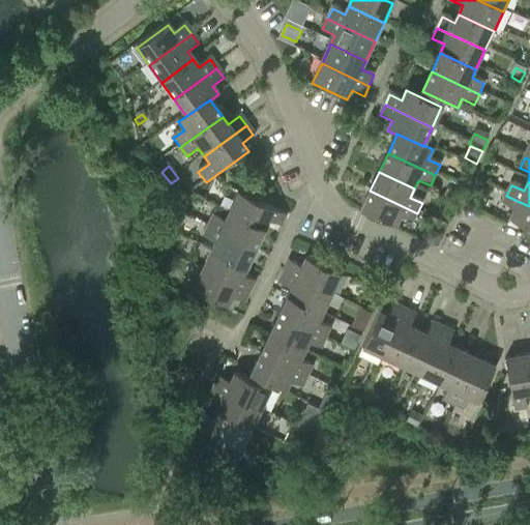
[(412,224),(417,213),(370,191),(360,211),(395,228),(400,219),(412,224)]
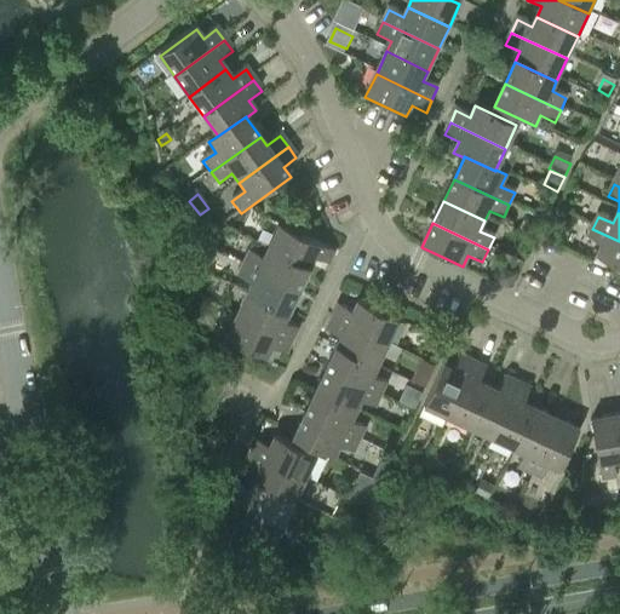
[(280,228),(268,251),(309,270),(314,260),(328,268),(334,254),(280,228)]
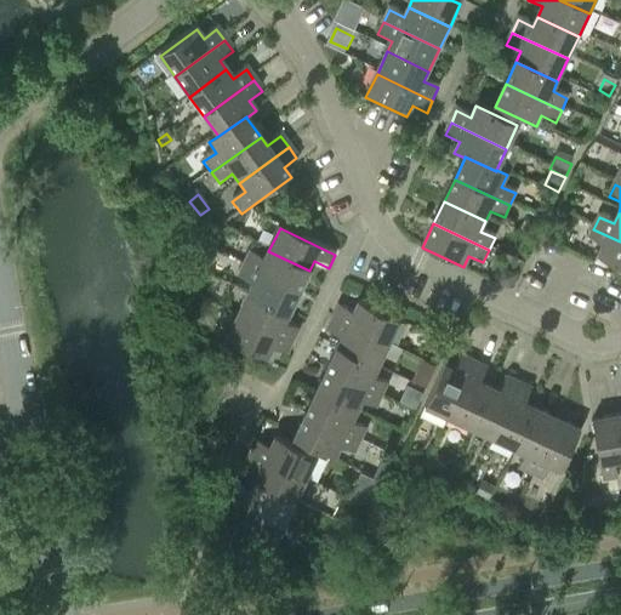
[(620,269),(620,241),(593,229),(588,241),(602,248),(597,260),(620,269)]
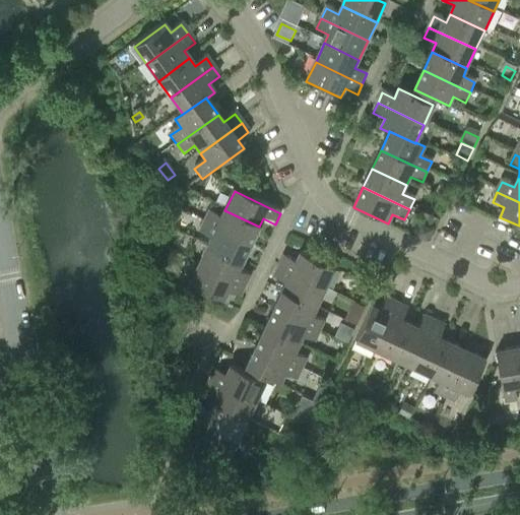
[(251,246),(259,227),(224,210),(220,219),(209,213),(204,223),(251,246)]
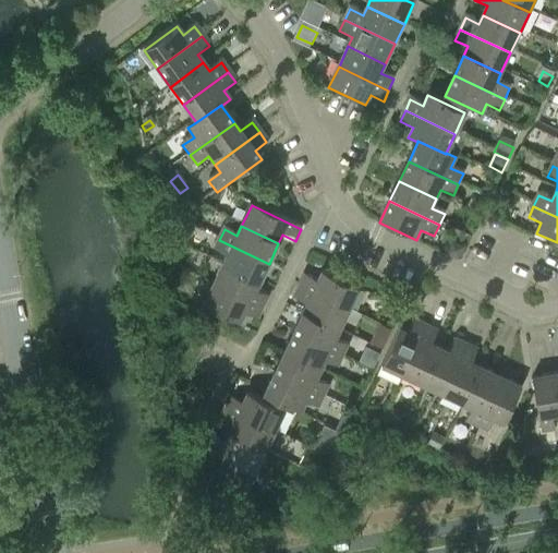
[(259,284),(269,264),(219,240),(214,251),(227,257),(222,266),(259,284)]
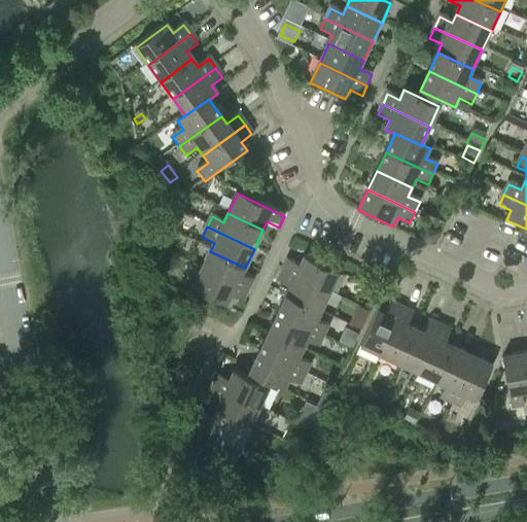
[(422,242),(433,247),(438,236),(428,231),(422,242)]
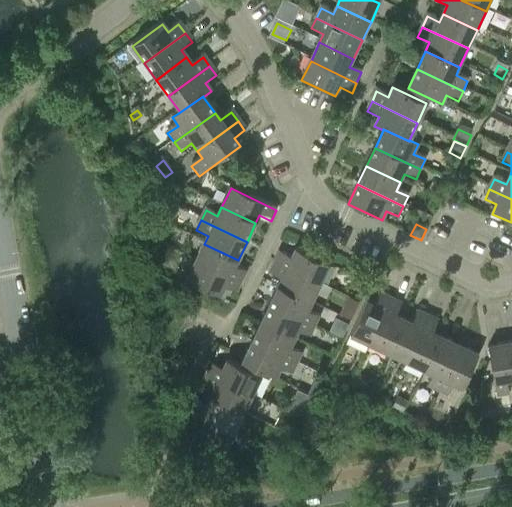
[(164,248),(168,240),(157,235),(153,243),(164,248)]
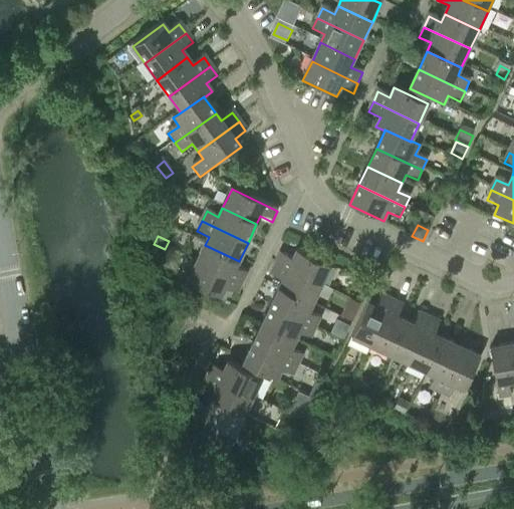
[(239,261),(205,245),(196,264),(242,285),(247,275),(235,270),(239,261)]
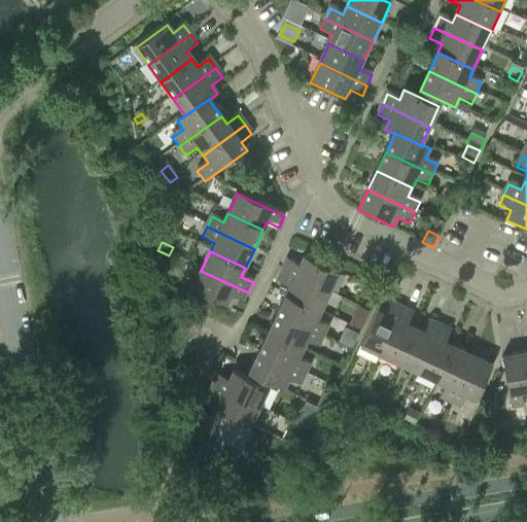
[(282,273),(329,294),(339,275),(304,258),(300,268),(287,263),(282,273)]
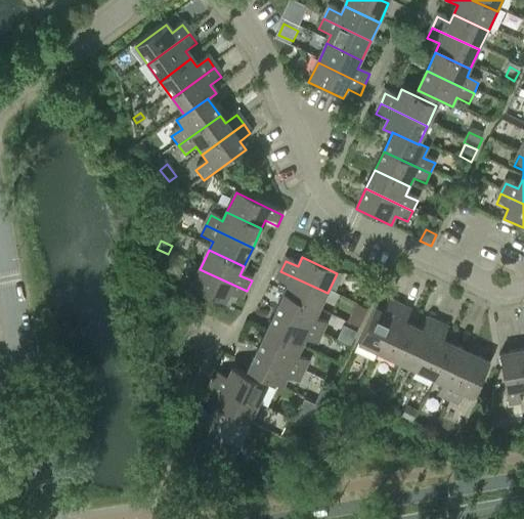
[(171,276),(172,264),(160,263),(160,276),(171,276)]
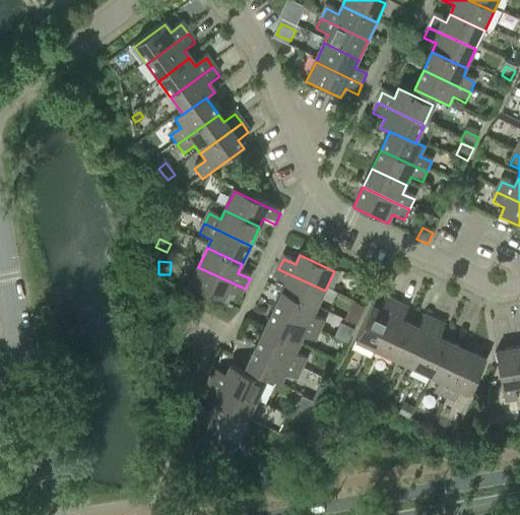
[(240,299),(245,288),(198,267),(189,286),(223,303),(228,294),(240,299)]
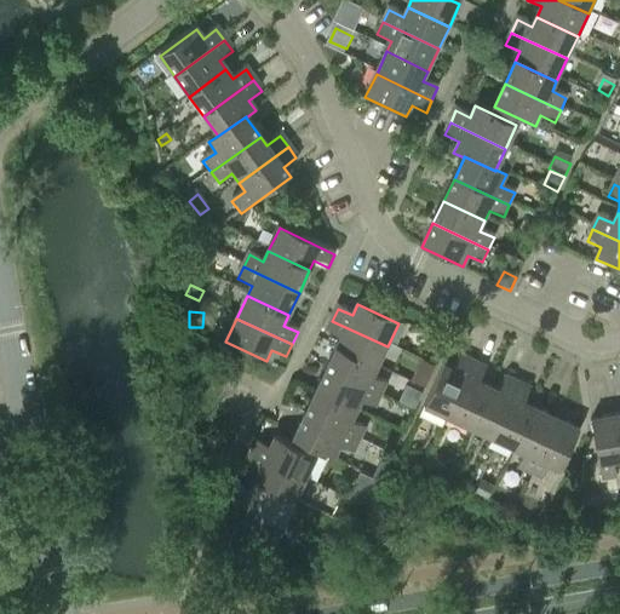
[(377,369),(388,346),(332,321),(326,333),(340,339),(336,350),(377,369)]
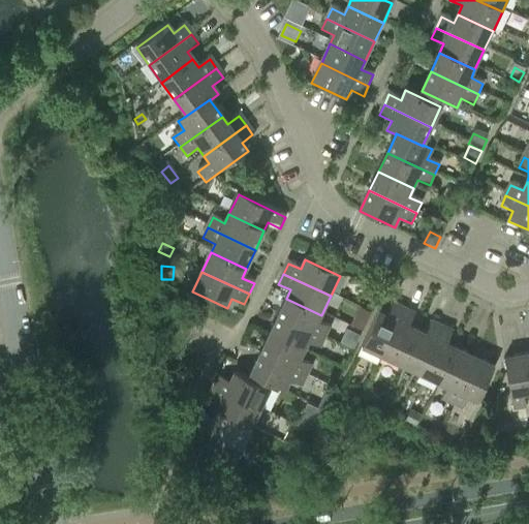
[(277,317),(323,340),(324,340),(330,330),(317,324),(321,315),(286,299),(277,317)]
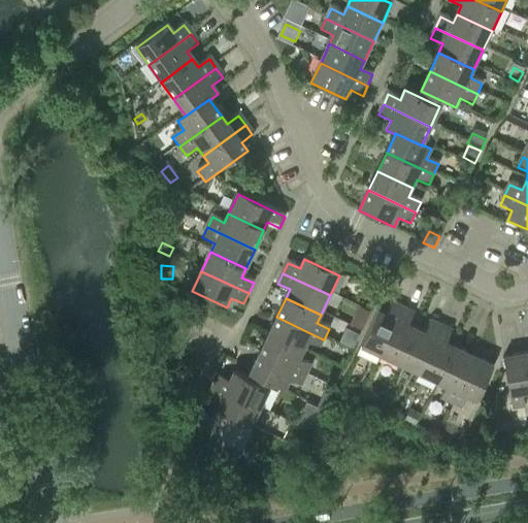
[(361,349),(381,358),(403,311),(393,305),(387,318),(377,314),(361,349)]
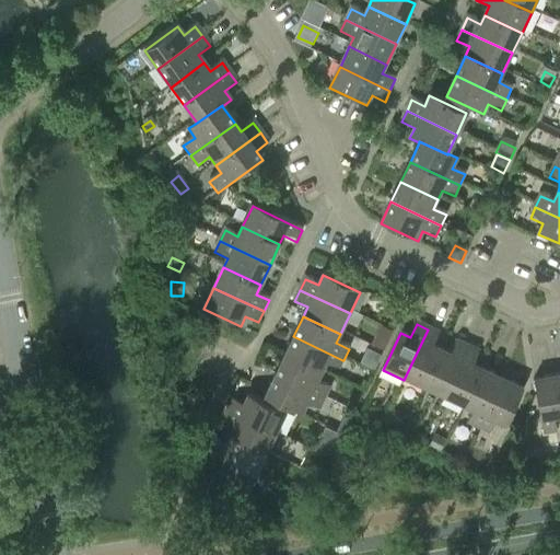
[(439,335),(428,330),(404,380),(423,390),(441,353),(432,348),(439,335)]
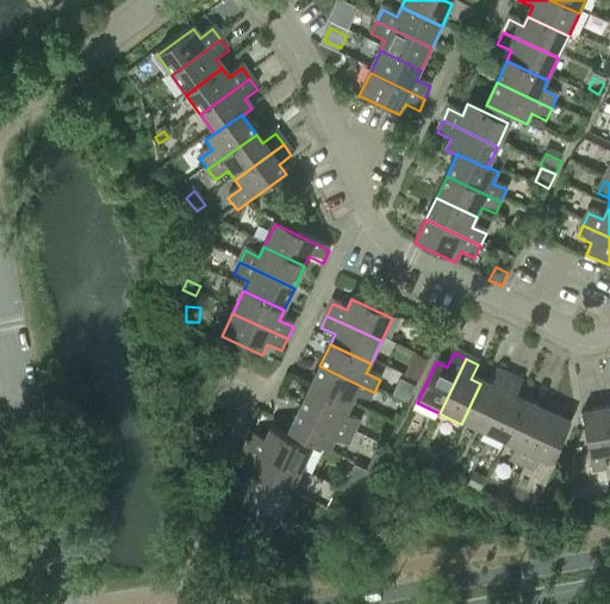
[(374,392),(373,392),(319,366),(310,388),(350,408),(355,397),(368,404),(374,392)]
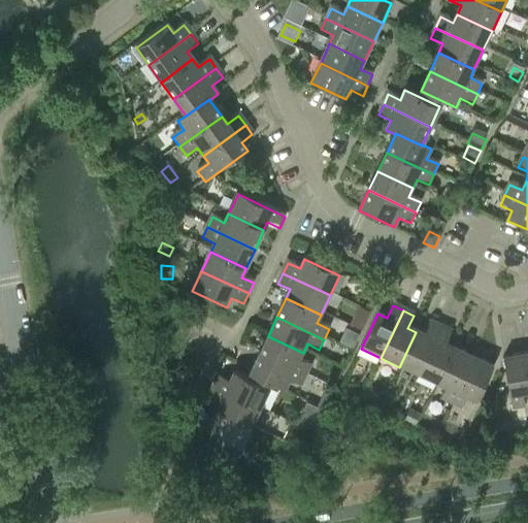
[(356,318),(351,329),(360,333),(365,322),(356,318)]
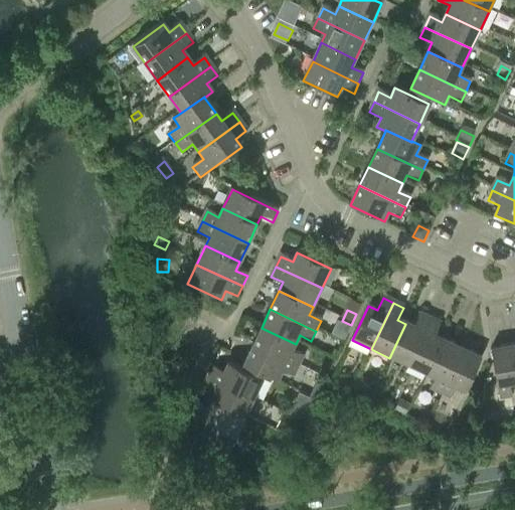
[(405,324),(389,358),(408,366),(431,320),(419,316),(414,328),(405,324)]
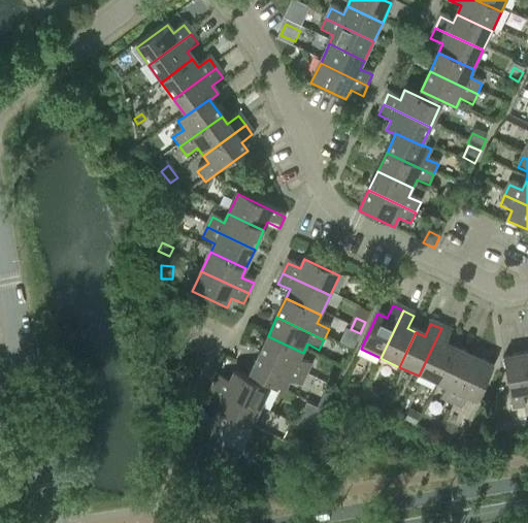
[(419,376),(437,385),(454,350),(446,346),(452,333),(441,328),(419,376)]
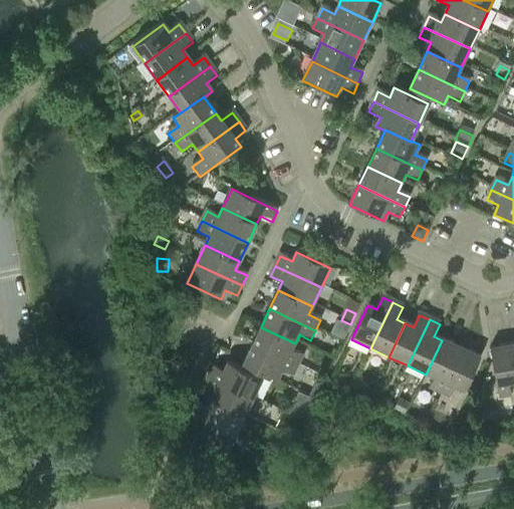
[(295,343),(261,327),(252,345),(298,367),(302,357),(291,351),(295,343)]
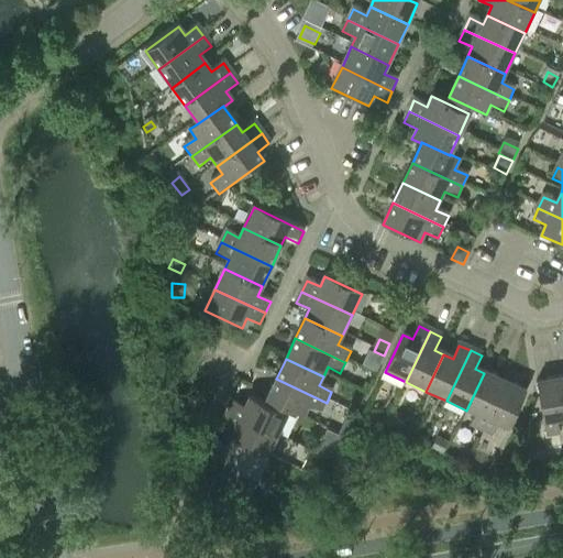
[(481,433),(505,383),(484,373),(466,411),(476,415),(470,428),(481,433)]
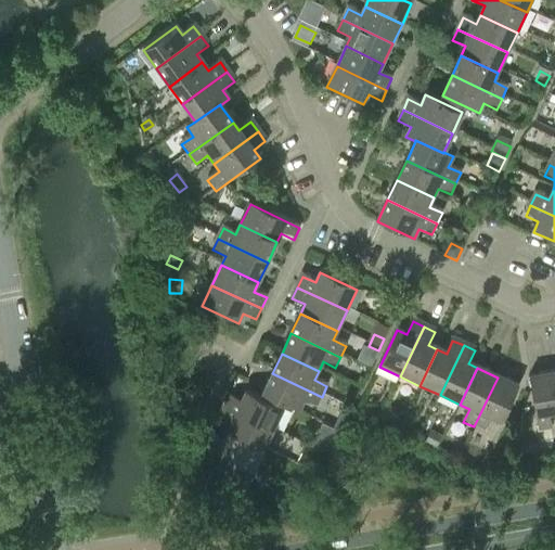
[(322,397),(272,373),(262,394),(299,411),(304,401),(317,408),(322,397)]
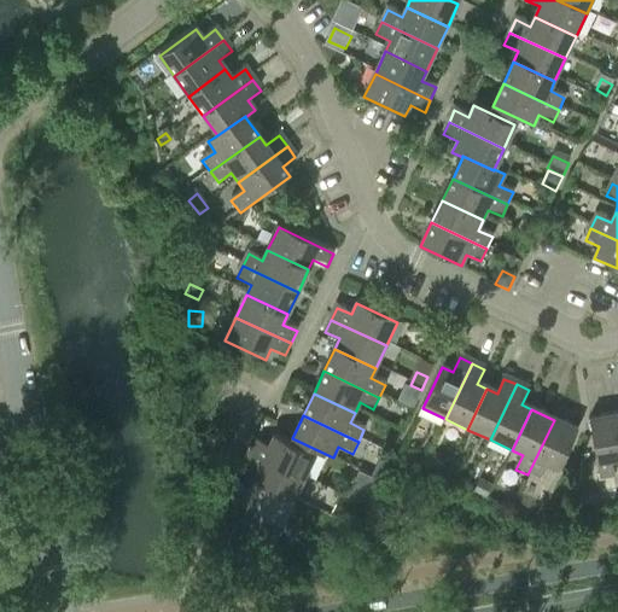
[(611,464),(617,461),(617,438),(614,417),(589,421),(600,482),(613,479),(611,464)]
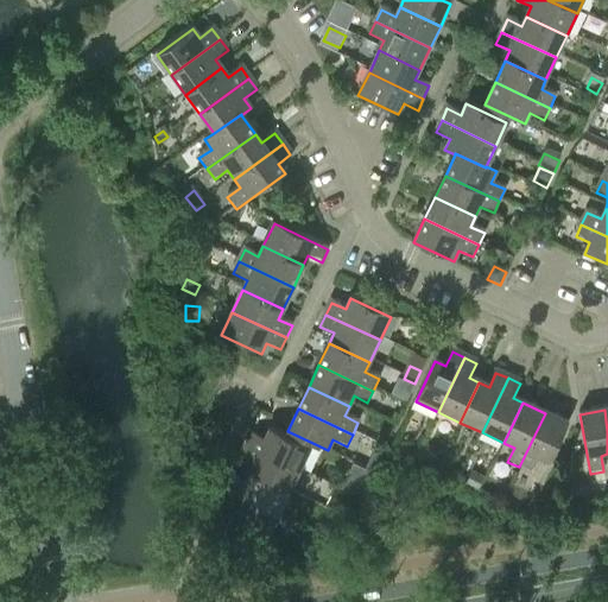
[(568,424),(545,413),(519,467),(531,473),(538,458),(549,464),(568,424)]
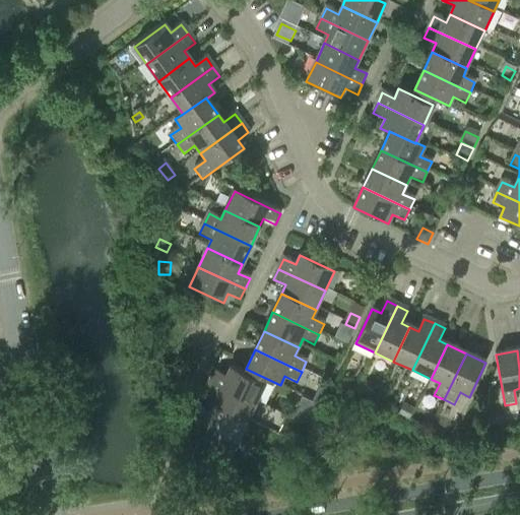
[(214,372),(209,382),(255,404),(265,385),(231,369),(225,378),(214,372)]
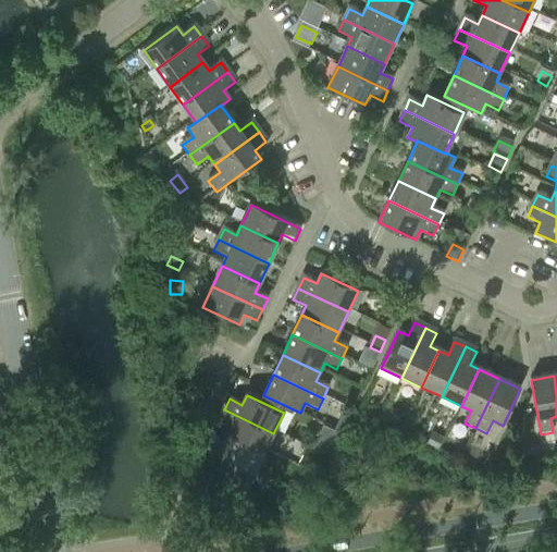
[(264,453),(273,433),(224,409),(219,420),(232,427),(227,436),(264,453)]
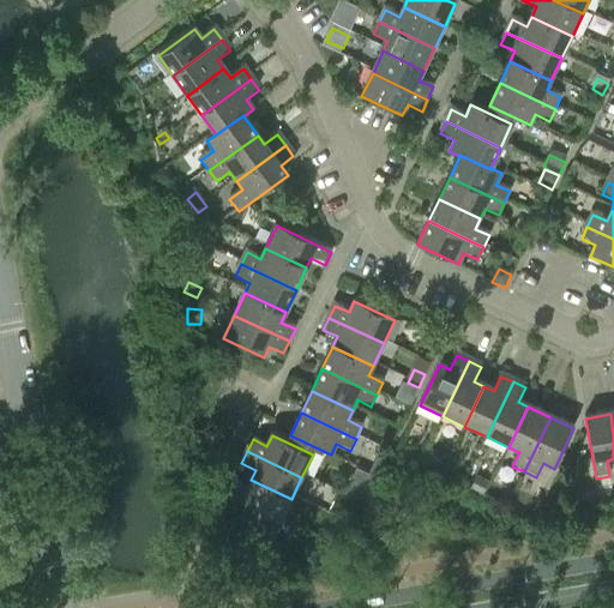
[(292,499),(251,480),(246,491),(232,483),(226,495),(281,522),(292,499)]
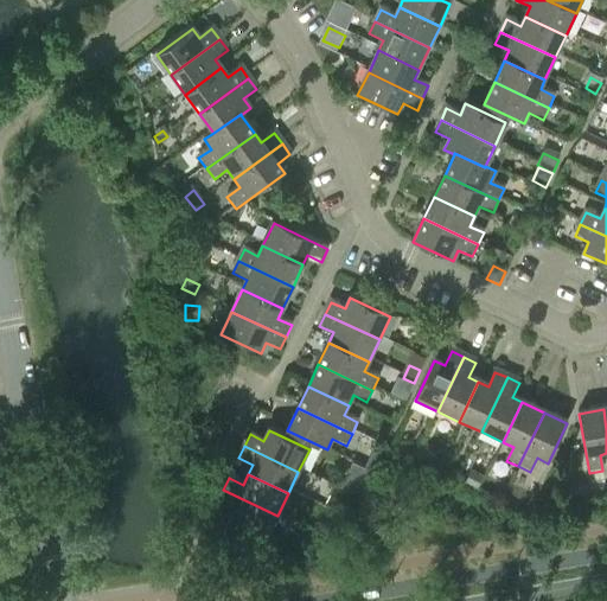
[(483,481),(472,477),(466,488),(477,493),(483,481)]
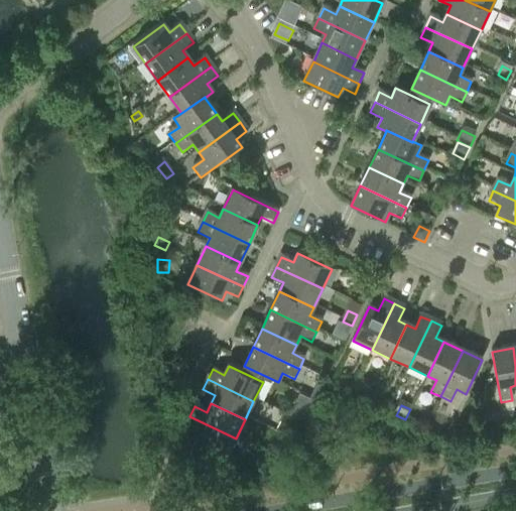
[(189,416),(184,426),(197,432),(192,441),(227,458),(236,438),(189,416)]
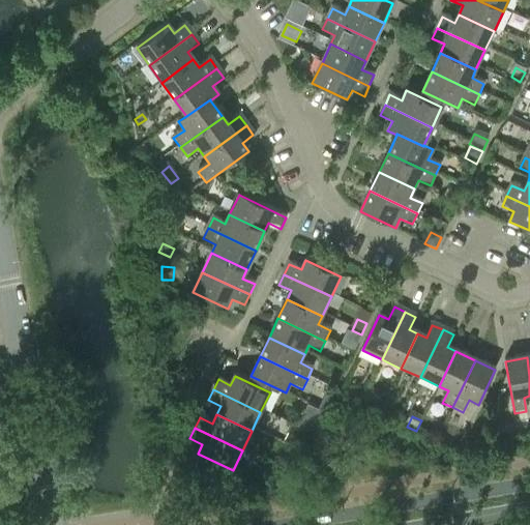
[(307,437),(292,430),(286,444),(300,451),(307,437)]
